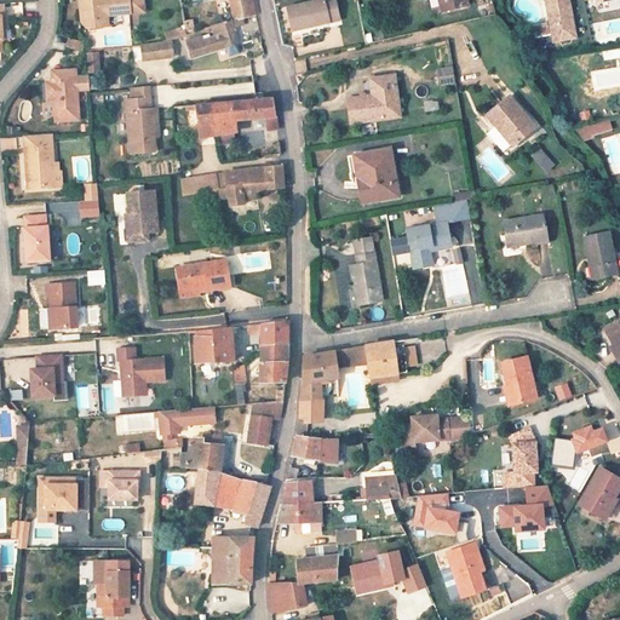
[(85,0),(87,23),(108,22),(108,19),(139,16),(144,10),(143,0),(85,0)]
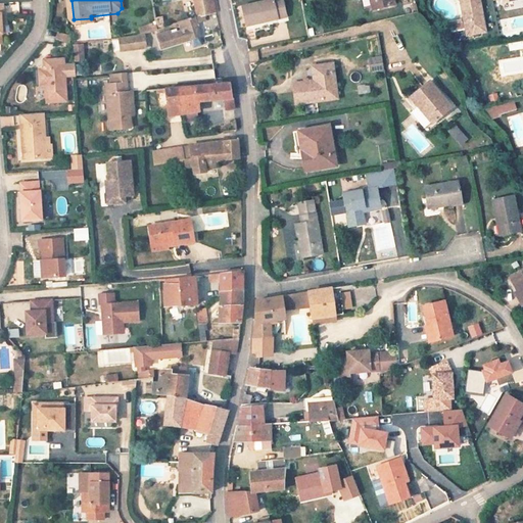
[(194,0),(197,16),(203,15),(215,13),(212,0),(194,0)]
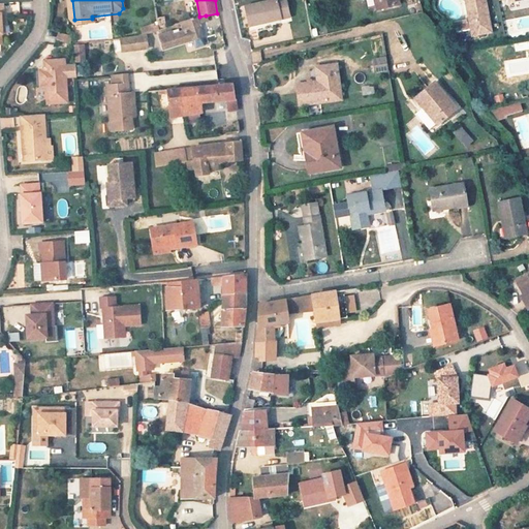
[(250,26),(288,18),(284,0),(275,0),(246,6),(250,26)]
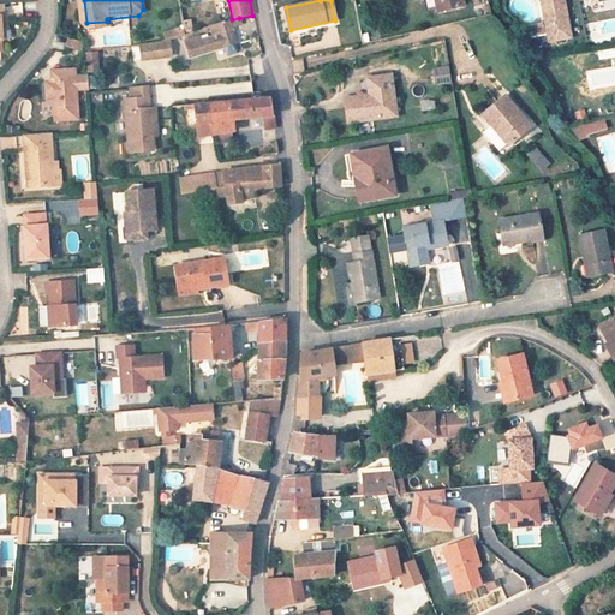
[(435,0),(439,11),(460,6),(458,0),(435,0)]
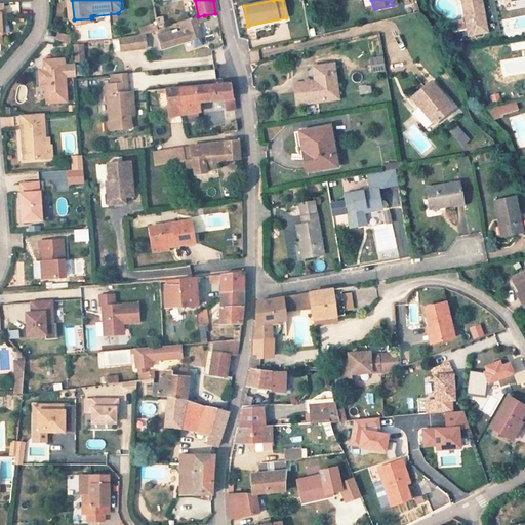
[(460,0),(467,35),(479,34),(477,21),(484,19),(480,0),(460,0)]
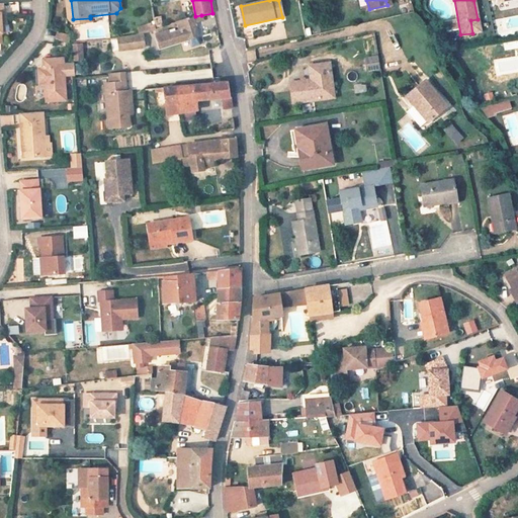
[(167,32),(165,32),(168,46),(197,36),(193,23),(202,21),(201,15),(195,16),(195,17),(177,23),(180,31),(168,35),(167,32)]
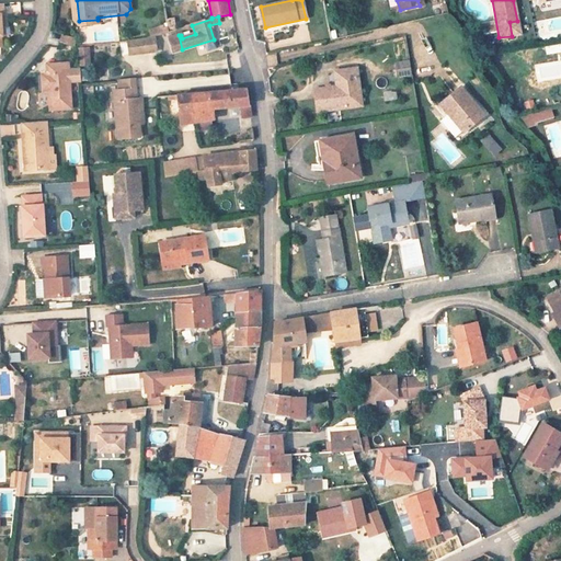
[(517,21),(510,22),(512,36),(519,34),(517,21)]
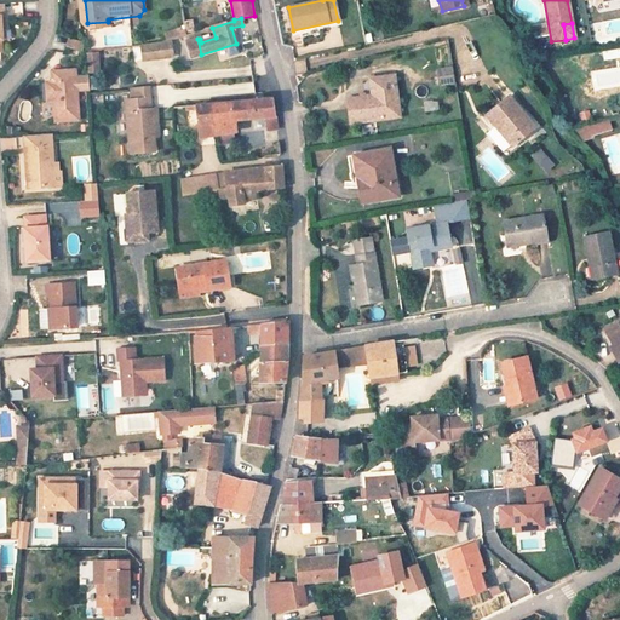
[(191,57),(201,55),(197,39),(187,42),(191,57)]
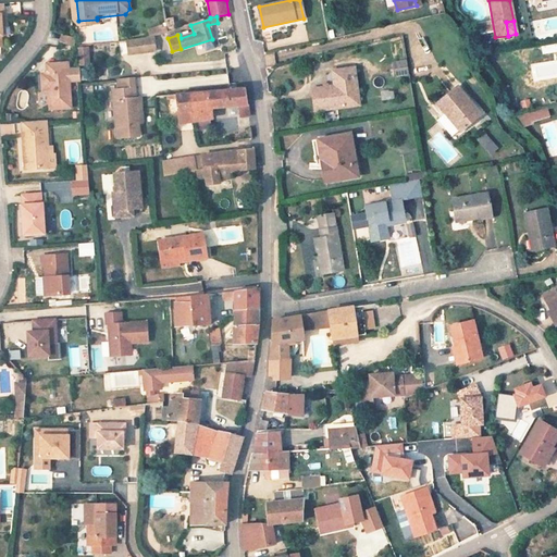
[(77,40),(63,37),(61,46),(75,49),(77,40)]
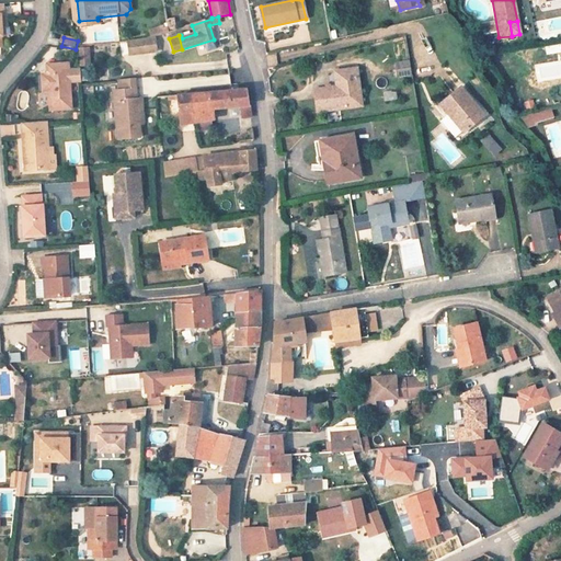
[(137,42),(138,54),(156,52),(153,39),(137,42)]
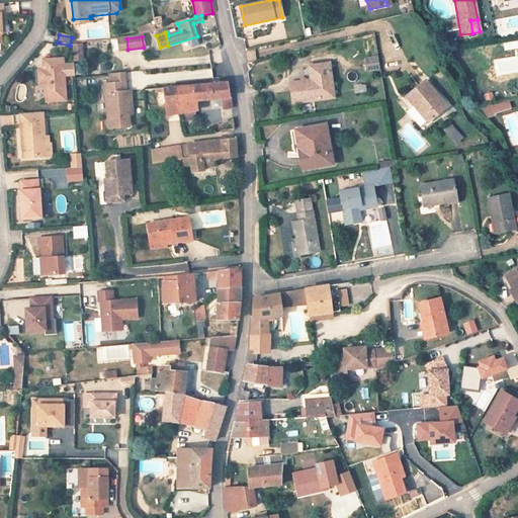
[(127,50),(126,38),(118,39),(119,51),(127,50)]
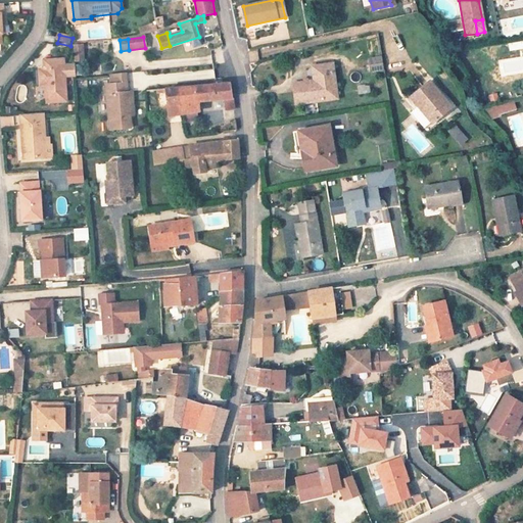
[(75,44),(76,61),(86,61),(85,44),(75,44)]
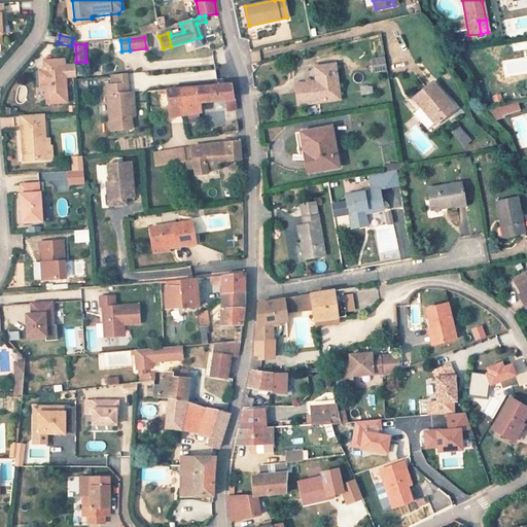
[(386,71),(384,58),(371,59),(374,73),(386,71)]
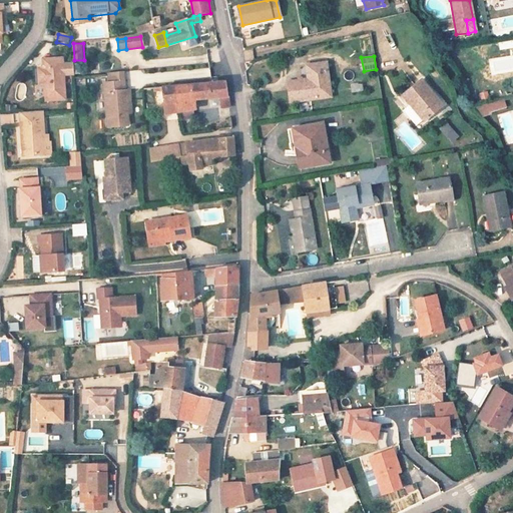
[(62,59),(43,61),(44,71),(45,86),(47,103),(66,101),(63,77),(75,76),(75,69),(74,64),(62,65),(62,59)]
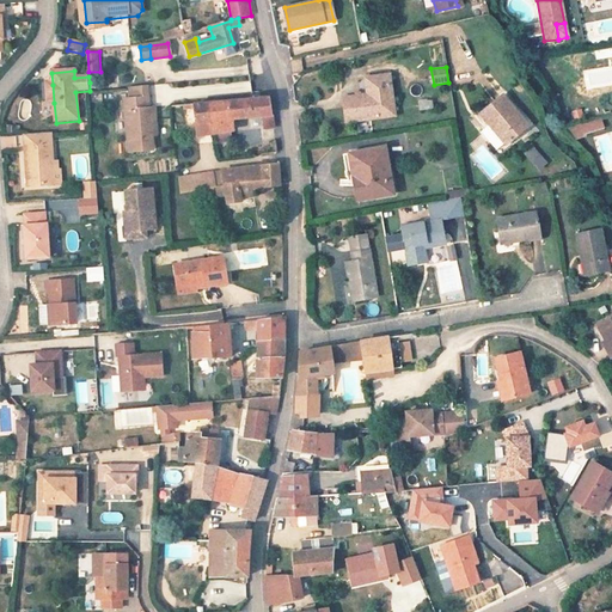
[(389,74),(365,78),(369,118),(393,115),(389,74)]
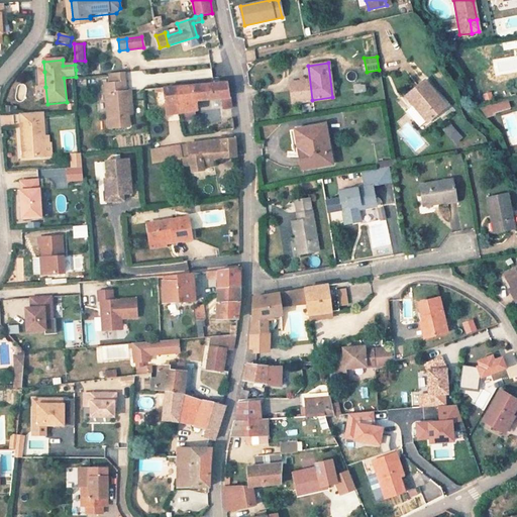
[(127,92),(125,73),(110,74),(111,85),(107,85),(108,94),(106,94),(110,129),(130,127),(129,115),(128,110),(132,110),(130,91),(127,92)]
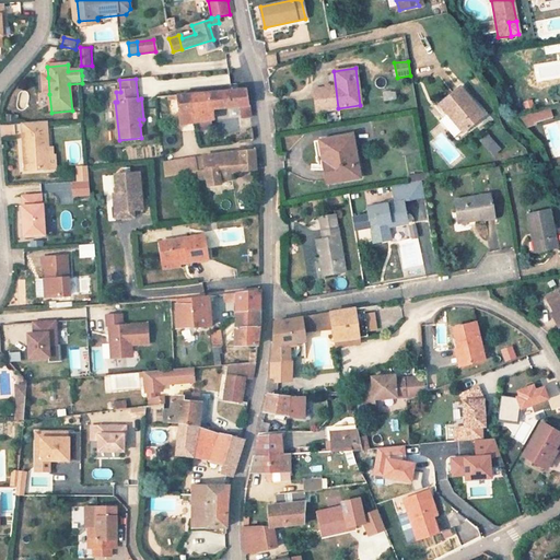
[(459,88),(439,105),(462,131),(481,115),(459,88)]
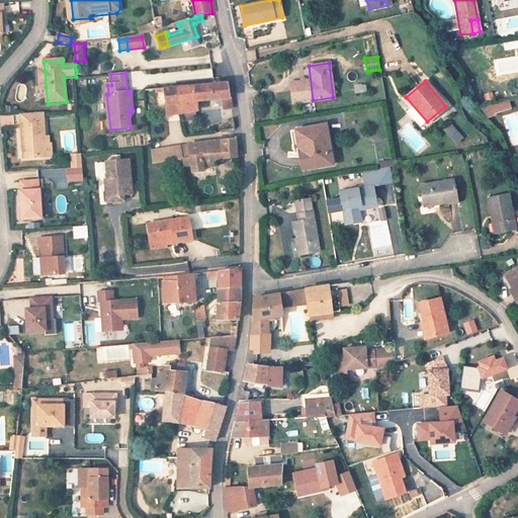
[(367,91),(366,83),(352,85),(354,93),(367,91)]
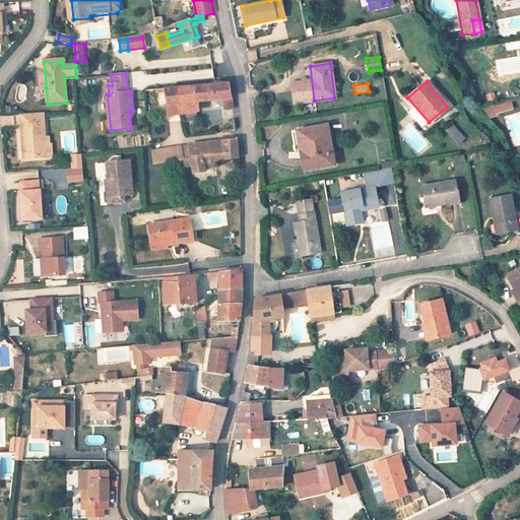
[(230,99),(229,84),(177,89),(181,113),(197,110),(196,102),(230,99)]
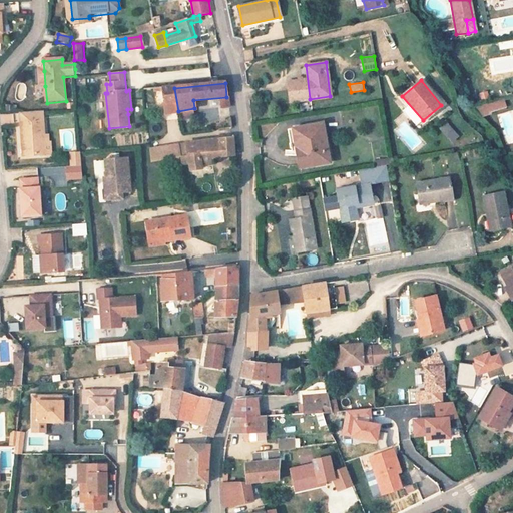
[(174,88),(163,89),(166,113),(178,111),(174,88)]
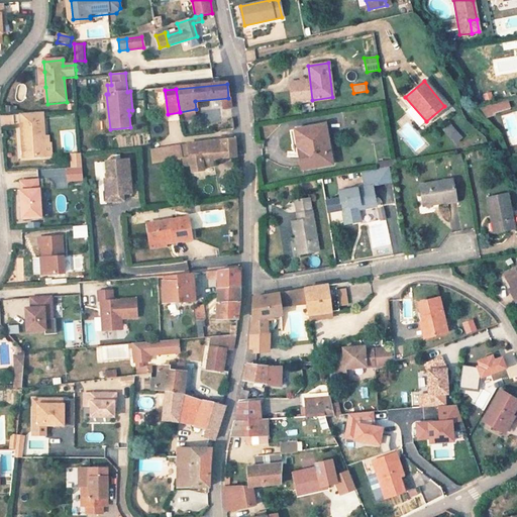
[(508,108),(506,102),(490,106),(492,113),(508,108)]
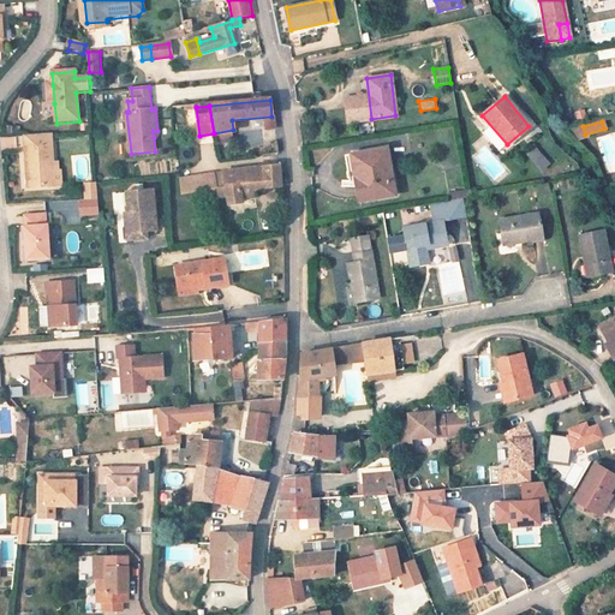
[(53,136),(28,137),(28,149),(24,149),(25,169),(29,169),(30,189),(51,187),(49,167),(54,167),(53,136)]
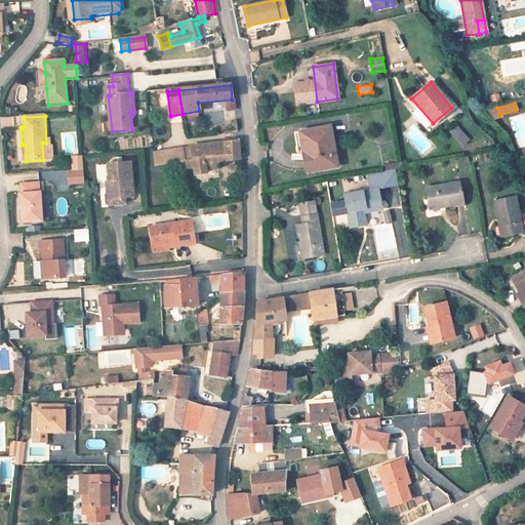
[(329,127),(298,132),(306,172),(336,167),(329,127)]
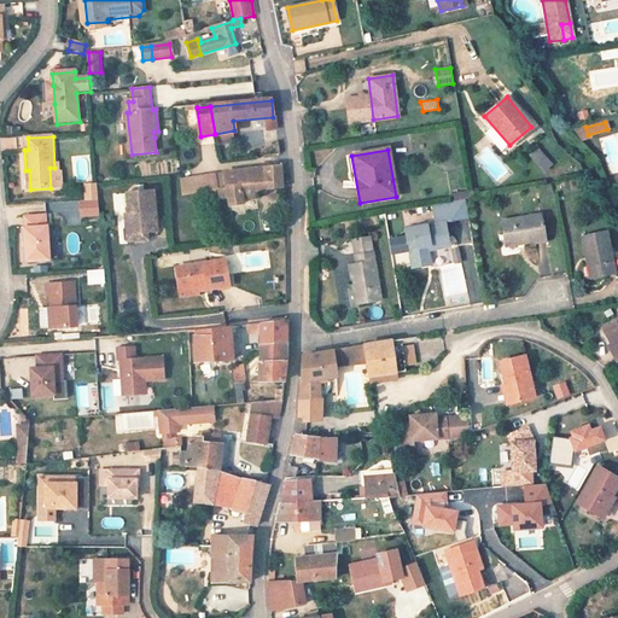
[(543,170),(549,164),(536,150),(530,155),(543,170)]
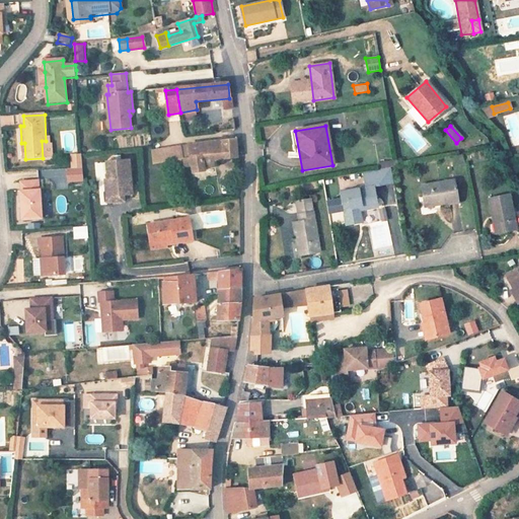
[(221,142),(223,158),(237,157),(235,140),(221,142)]
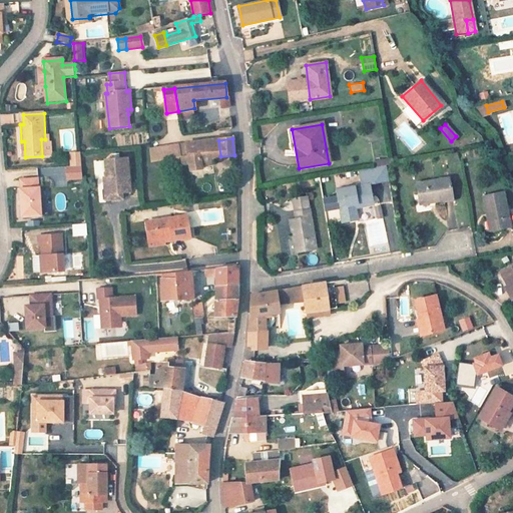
[(218,140),(210,141),(211,157),(220,156),(218,140)]
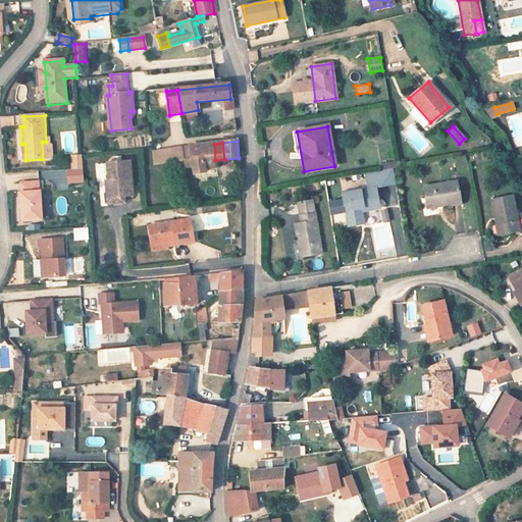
[(215,160),(214,144),(190,147),(192,160),(193,168),(194,173),(206,171),(205,168),(216,166),(215,160)]
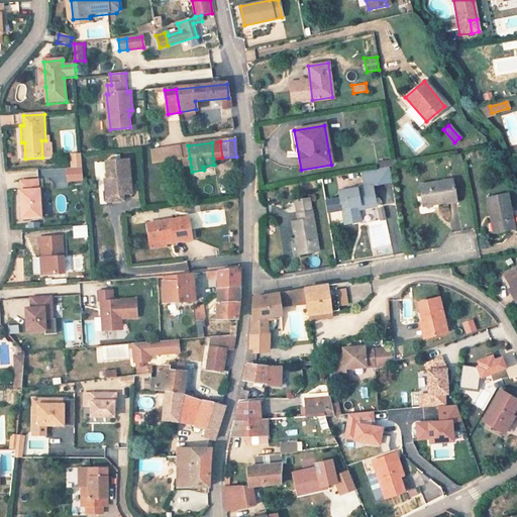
[(83,156),(72,156),(74,170),(84,169),(83,156)]
